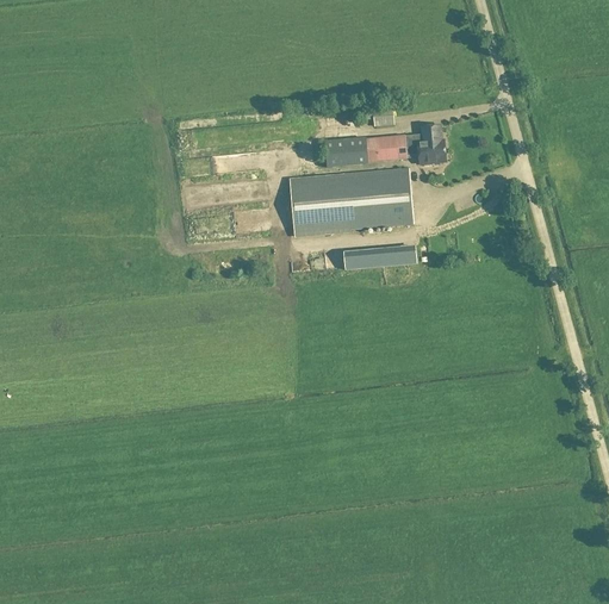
[(371,101),(358,103),(358,110),(359,117),(372,114),(373,123),(392,120),(390,103),(372,105),(371,101)]
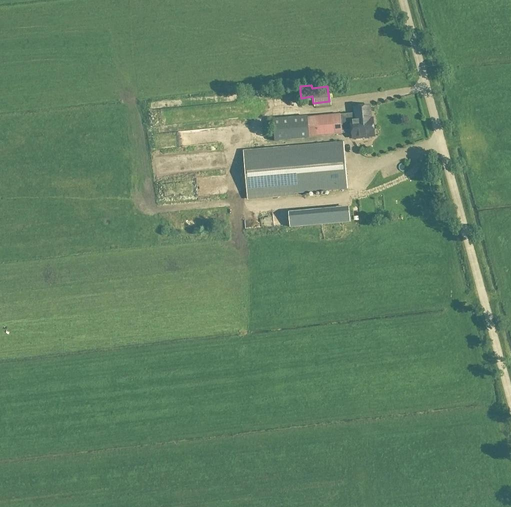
[(369,114),(368,101),(352,103),(353,109),(306,113),(271,116),(273,138),(307,135),(307,133),(340,130),(340,127),(350,126),(351,134),(354,134),(354,136),(361,135),(361,133),(373,132),(371,114),(369,114)]
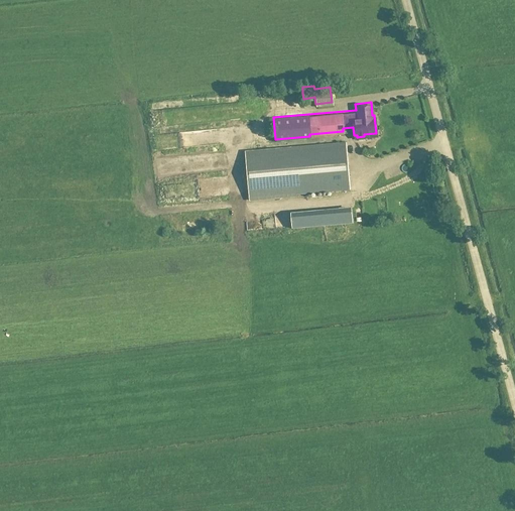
[(345,140),(244,148),(248,197),(295,193),(295,190),(349,186),(345,140)]
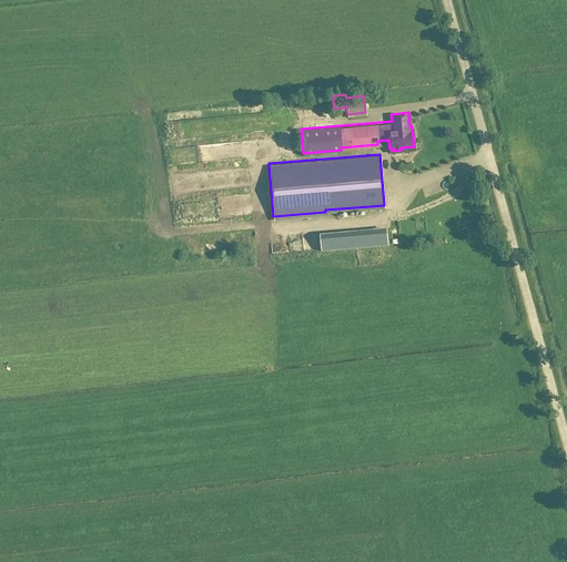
[(386,242),(385,226),(319,232),(320,247),(386,242)]
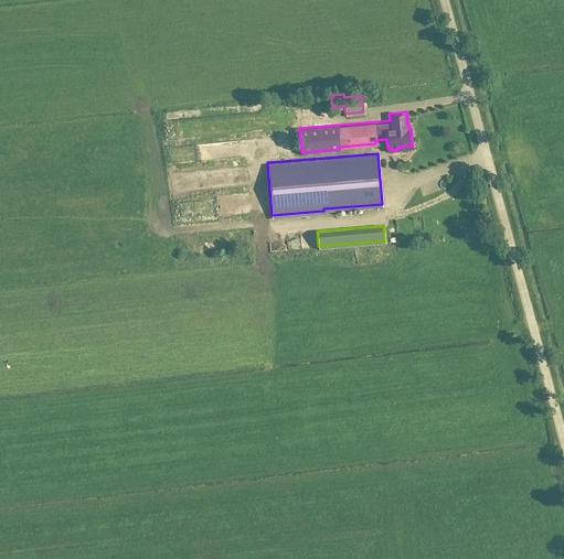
[(277,247),(277,238),(267,237),(267,246),(277,247)]
